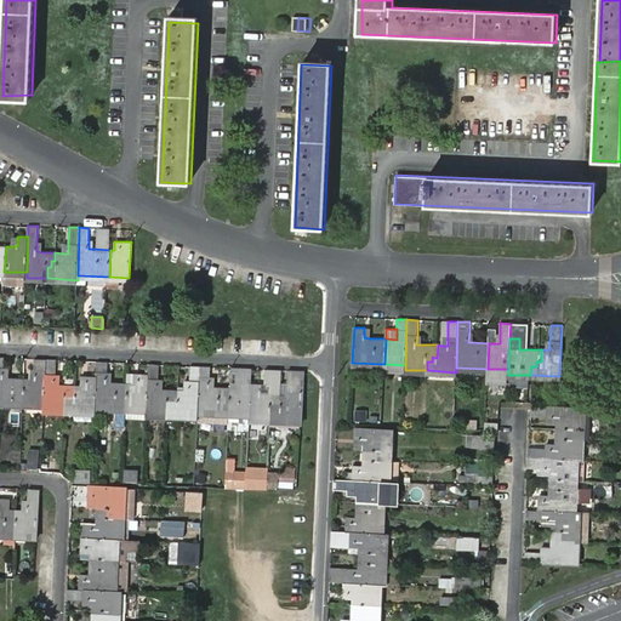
[(5,357),(0,357),(0,402),(23,403),(24,377),(10,377),(10,368),(5,366),(5,357)]
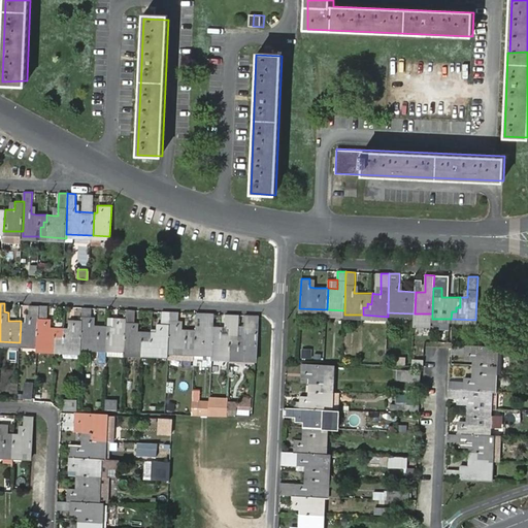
[(39,305),(31,305),(30,312),(30,322),(25,321),(21,321),(20,342),(37,343),(39,305)]
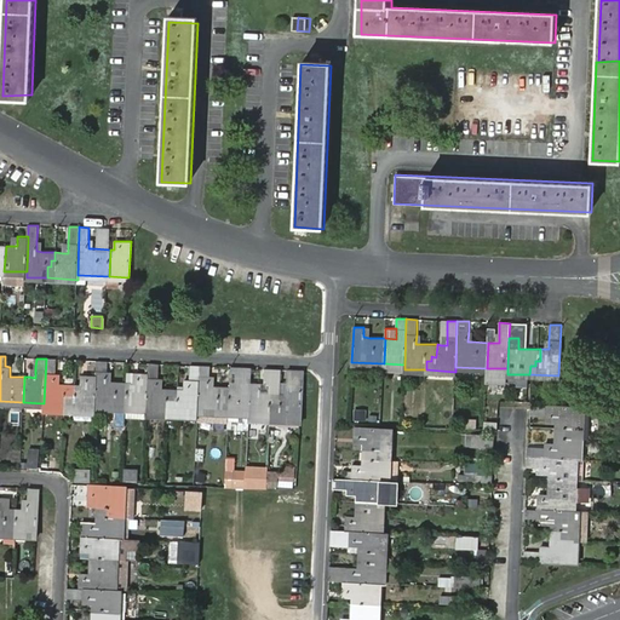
[(46,359),(44,403),(44,408),(67,409),(67,397),(72,397),(73,392),(76,394),(76,384),(61,383),(56,383),(56,373),(57,359),(46,359)]
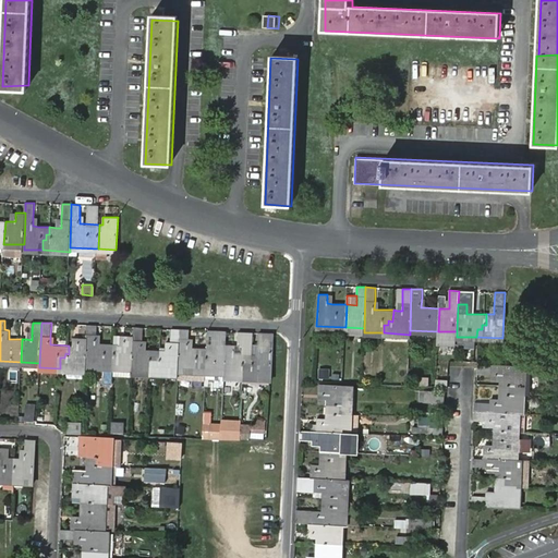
[(97,325),(87,325),(87,338),(86,365),(113,366),(114,343),(101,343),(96,342),(97,334),(97,325)]
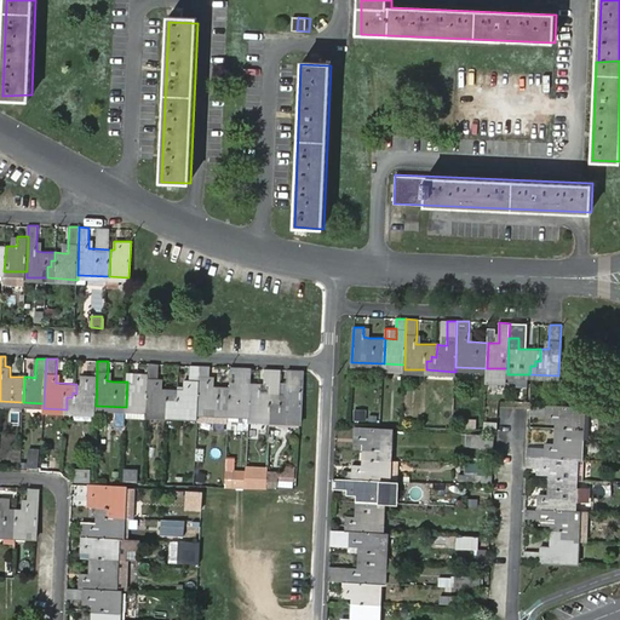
[(159,365),(148,363),(148,373),(147,408),(147,413),(165,414),(165,403),(171,403),(171,401),(174,400),(176,389),(162,388),(158,389),(159,378),(159,365)]
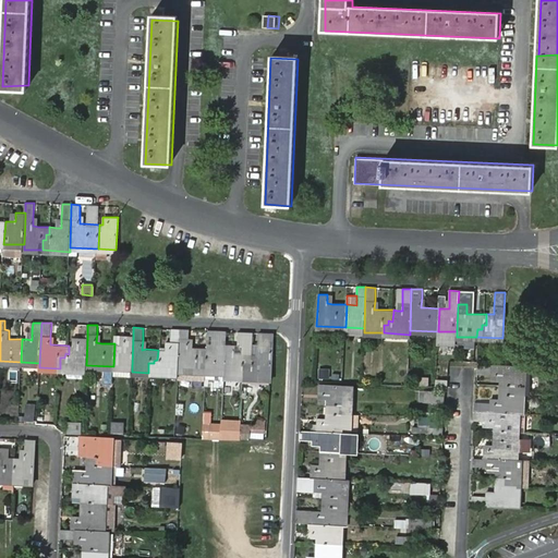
[(180,329),(170,329),(169,341),(169,350),(165,350),(158,350),(157,360),(154,361),(154,363),(148,363),(148,373),(178,374),(178,371),(180,329)]
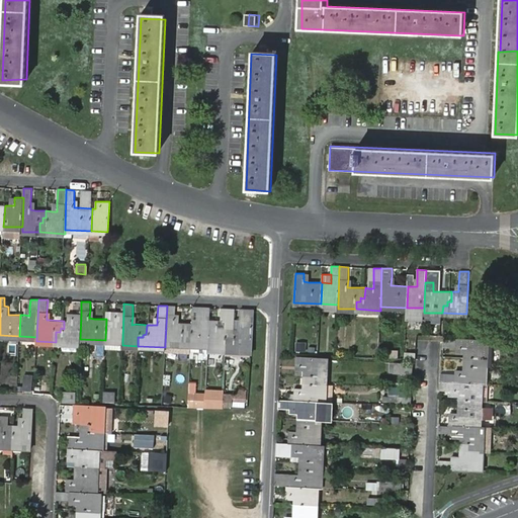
[(175,307),(167,306),(165,344),(189,344),(191,323),(180,323),(174,323),(175,314),(175,307)]
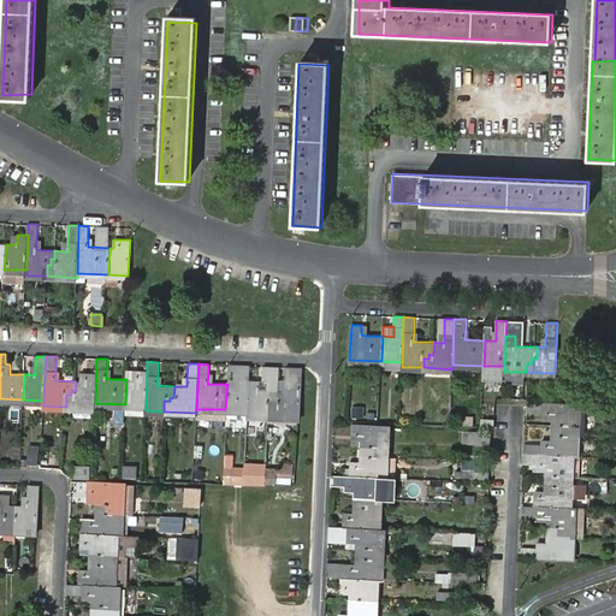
[(131,380),(126,379),(125,404),(146,406),(147,371),(137,369),(137,380),(131,380)]
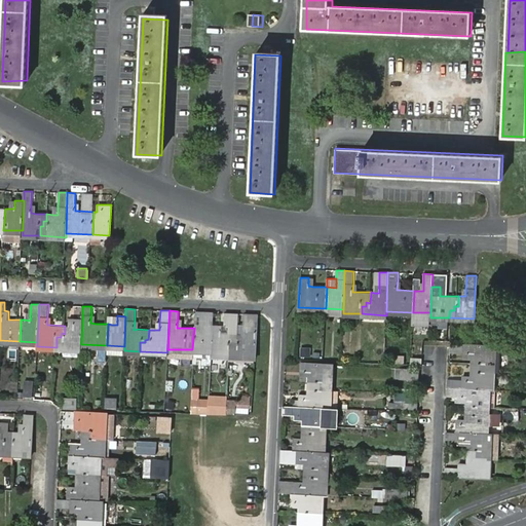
[(80,348),(81,344),(82,318),(73,317),(73,326),(69,326),(65,326),(65,334),(62,333),(61,337),(57,337),(57,347),(80,348)]
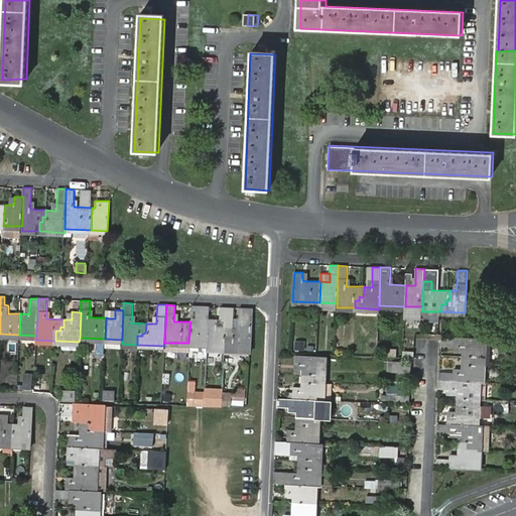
[(188,343),(207,344),(208,318),(209,314),(200,313),(200,323),(196,321),(190,321),(188,343)]
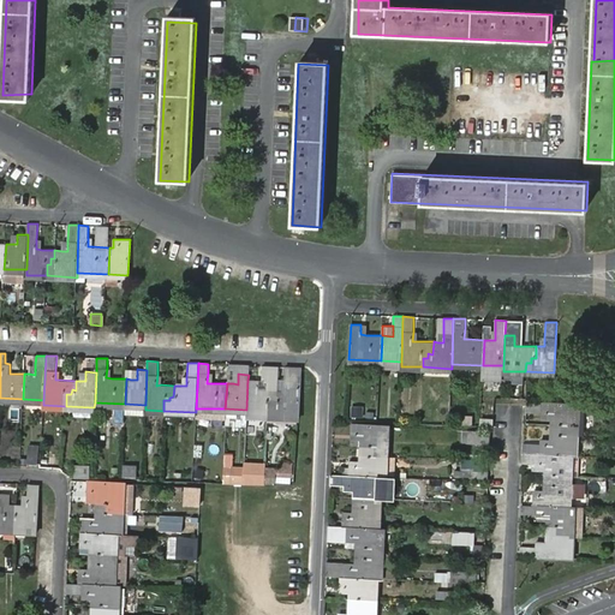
[(174,382),(174,386),(181,386),(186,386),(186,376),(181,376),(181,382),(174,382)]
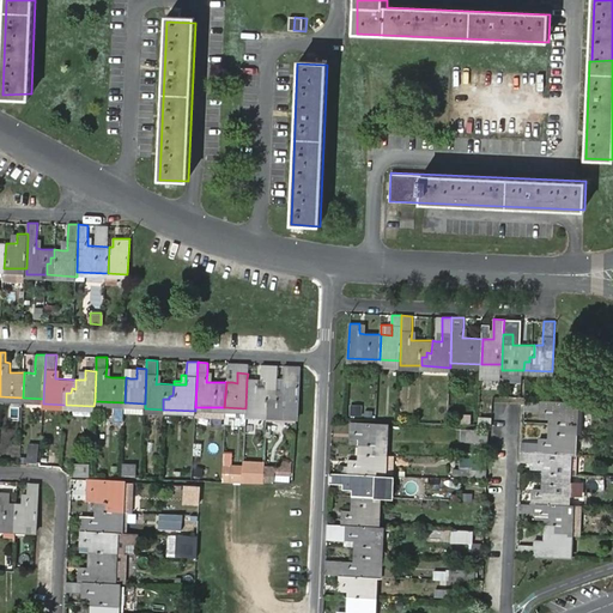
[(275,399),(275,389),(262,388),(258,388),(258,378),(247,378),(246,408),(246,413),(266,414),(267,404),(271,404),(271,399),(275,399)]
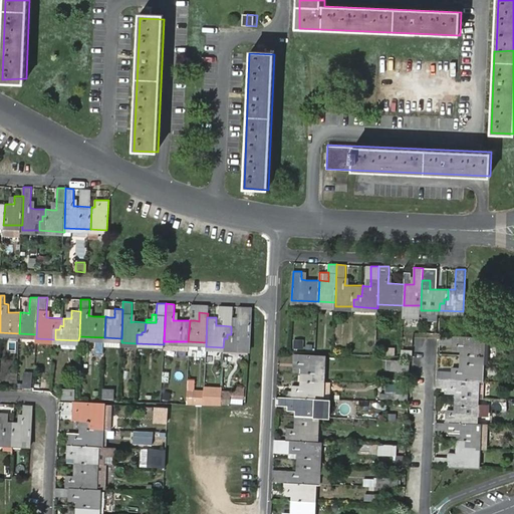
[(237,326),(231,326),(231,334),(227,334),(227,338),(224,338),(223,347),(249,348),(251,318),(242,318),(241,326),(237,326)]
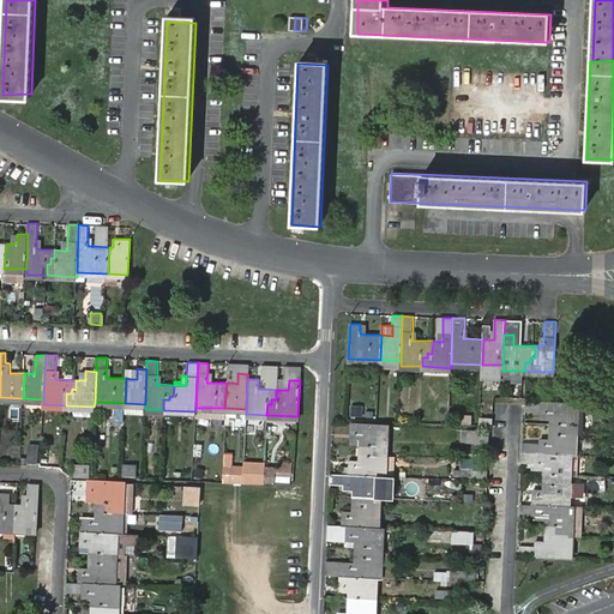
[(386,420),(389,387),(379,386),(378,419),(386,420)]
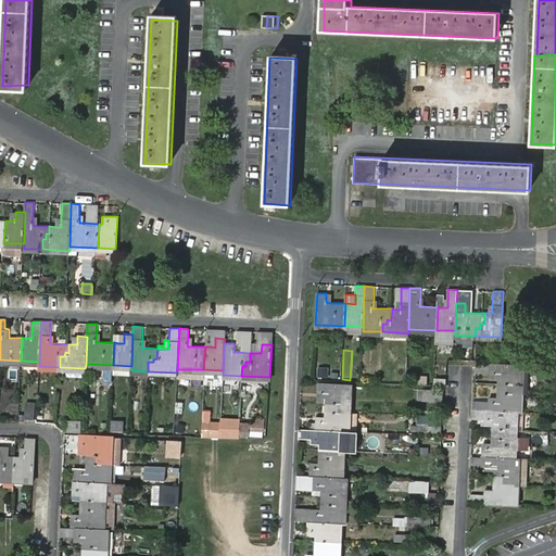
[(0,371),(21,373),(21,361),(0,359),(0,371)]
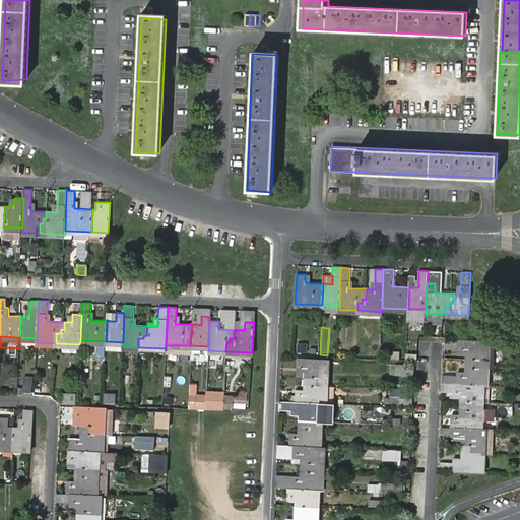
[(444,340),(444,348),(457,348),(465,348),(465,354),(465,359),(471,359),(471,363),(475,363),(475,367),(486,368),(488,342),(444,340)]
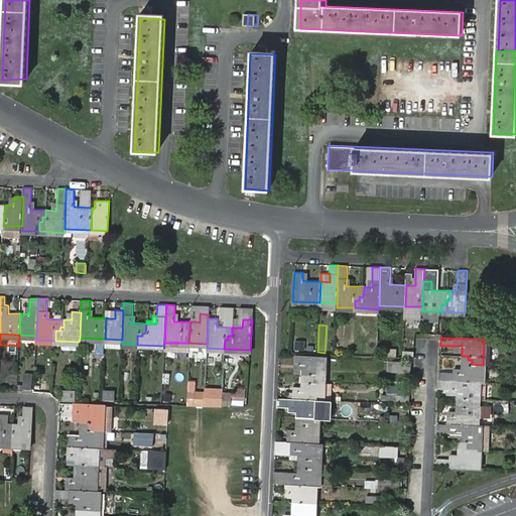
[(484,340),(483,365),(490,365),(491,341),(484,340)]
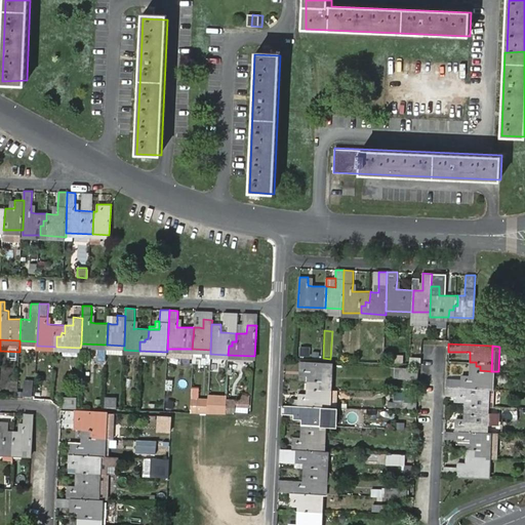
[(392,362),(404,362),(404,353),(392,353),(392,362)]
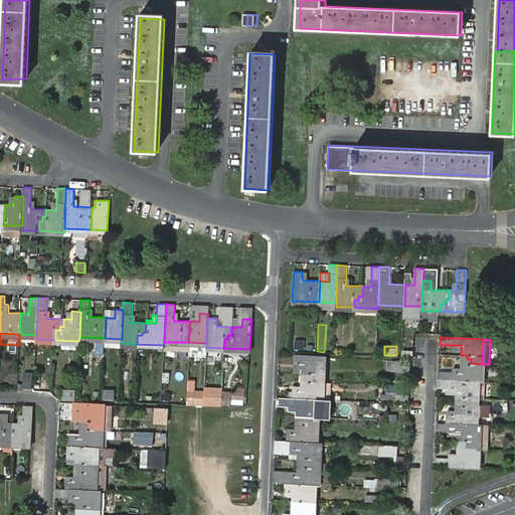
[(439,371),(438,379),(477,380),(481,381),(482,364),(471,363),(471,359),(467,359),(467,355),(461,355),(460,367),(460,373),(451,372),(439,371)]
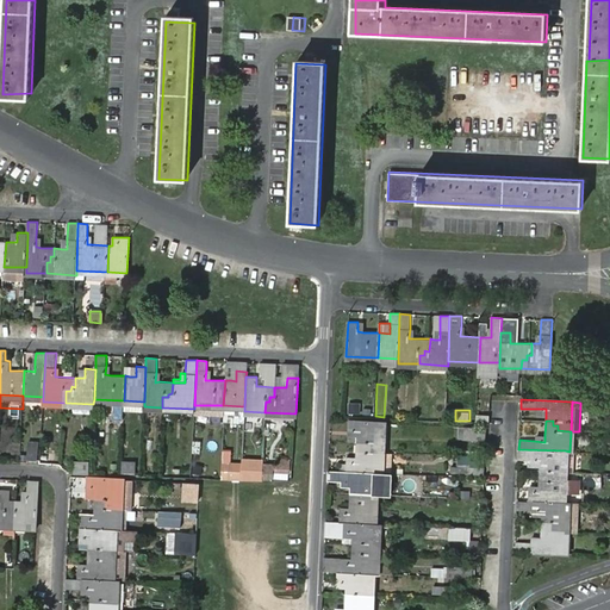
[(358,430),(356,442),(367,443),(367,447),(372,447),(372,452),(381,452),(383,424),(348,422),(348,430),(358,430)]
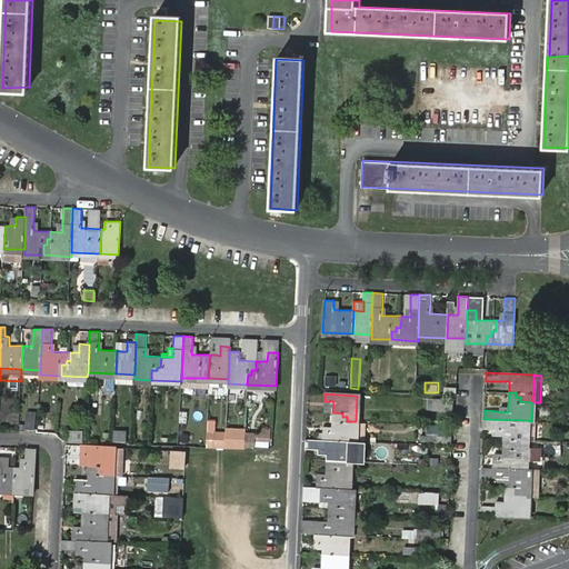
[(433,399),(433,410),(452,411),(453,400),(433,399)]
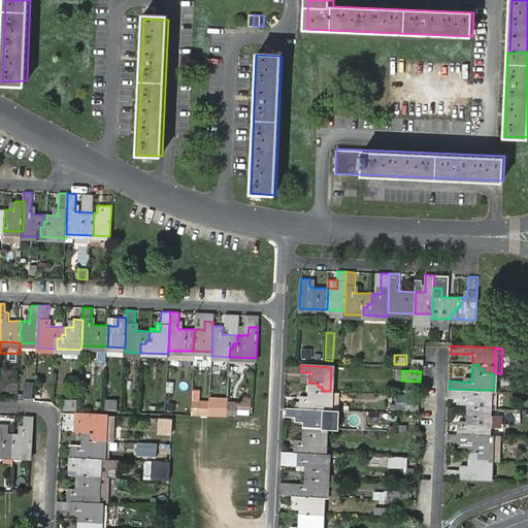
[(300,383),(308,383),(309,372),(301,372),(300,383)]
